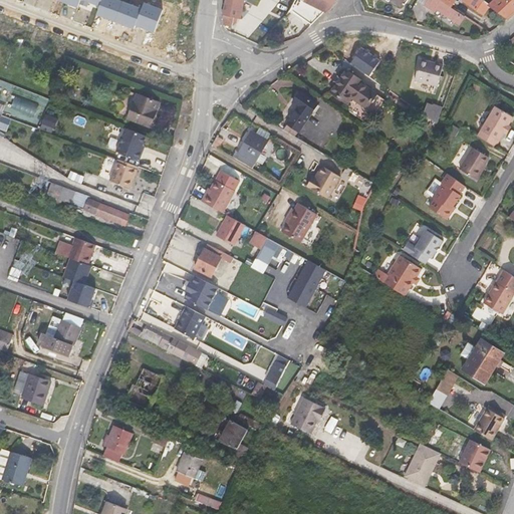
[(101,0),(100,6),(97,14),(115,21),(123,2),(117,0),(101,0)]
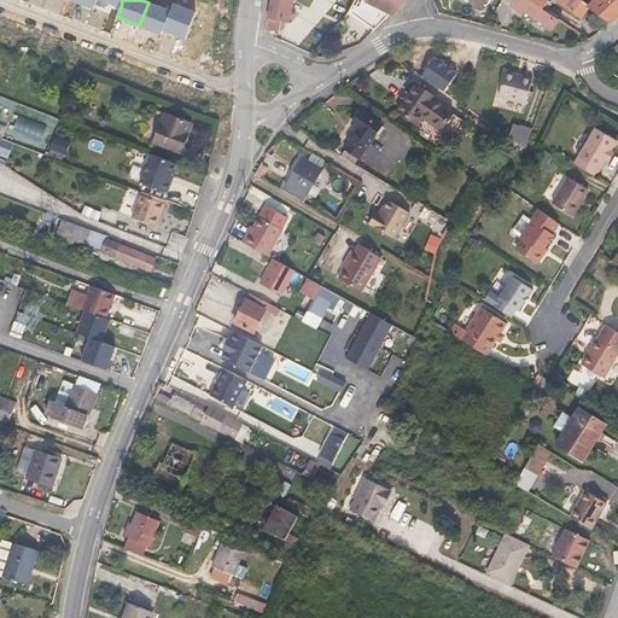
[(293,0),(270,0),(268,17),(269,29),(279,31),(280,27),(283,21),(289,23),(293,0)]
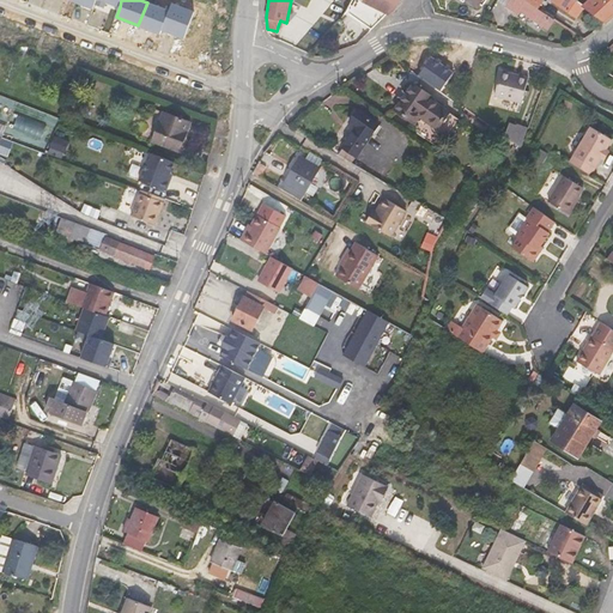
[(360,0),(352,0),(347,11),(354,17),(363,1),(360,0)]
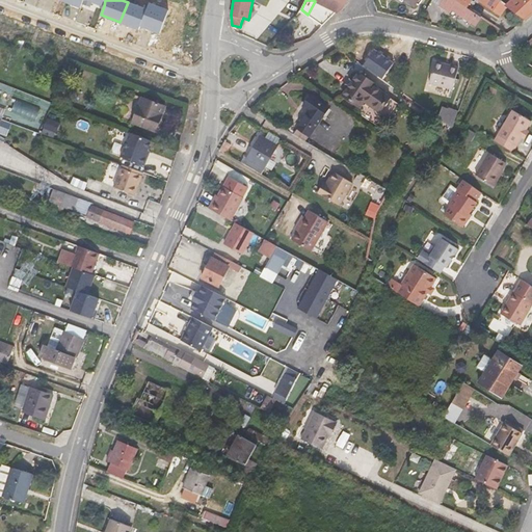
[(345,0),(315,0),(315,1),(308,15),(322,25),(341,7),(345,0)]
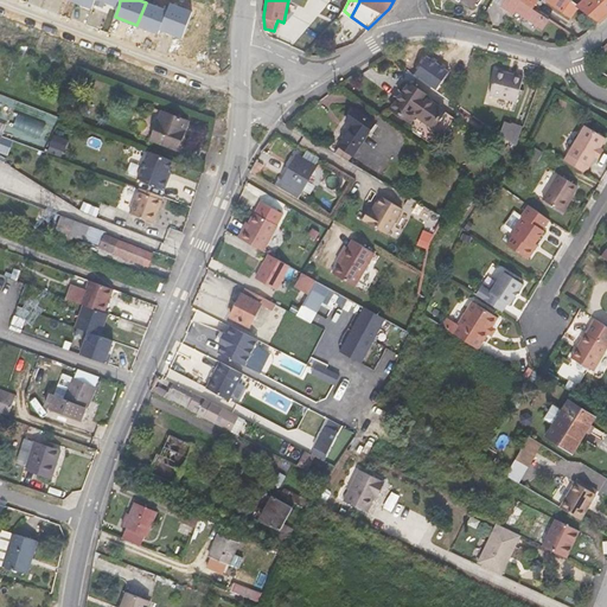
[(522,0),(506,0),(503,7),(513,14),(516,11),(543,29),(549,19),(534,7),(522,0)]
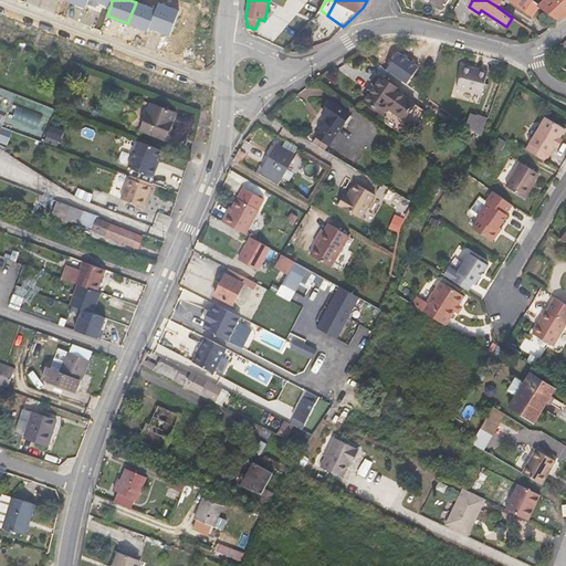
[(532,17),(540,7),(538,6),(531,0),(510,0),(510,1),(532,17)]
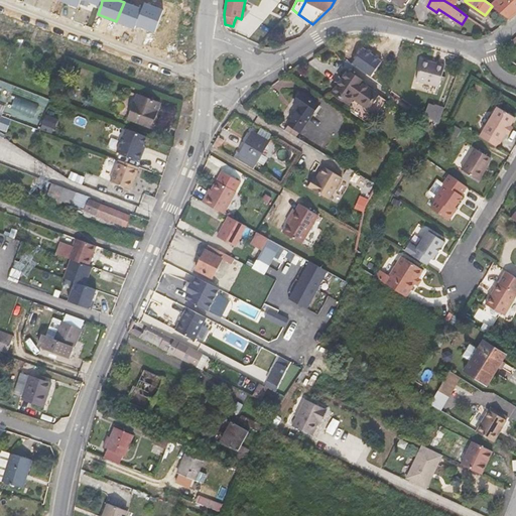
[(492,6),(511,19),(515,14),(515,0),(495,0),(491,5),(492,6)]
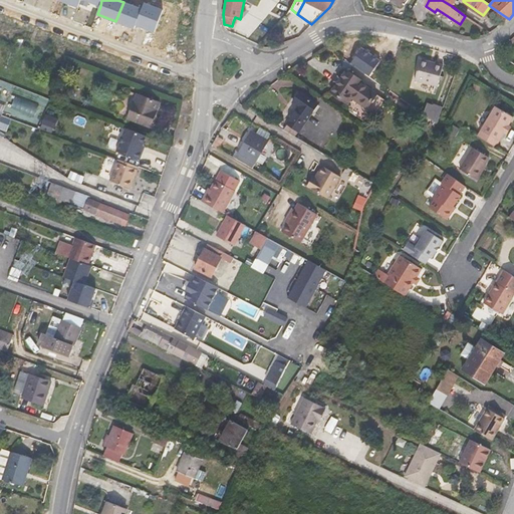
[(123,2),(115,21),(135,28),(136,25),(142,9),(123,2)]
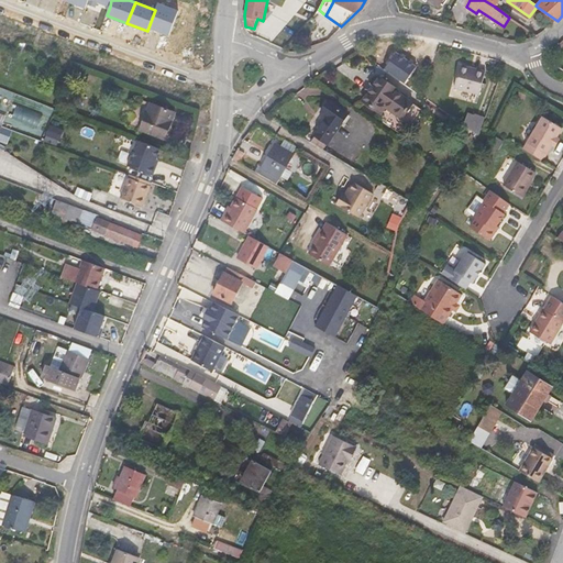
[(155,10),(148,28),(169,35),(178,11),(158,3),(155,10)]
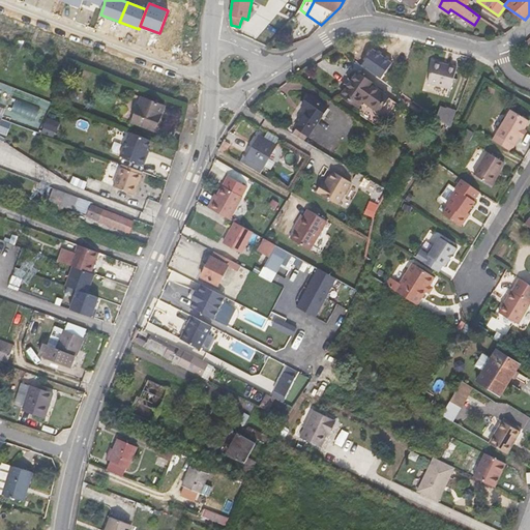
[(457,67),(434,61),(429,81),(451,87),(457,67)]
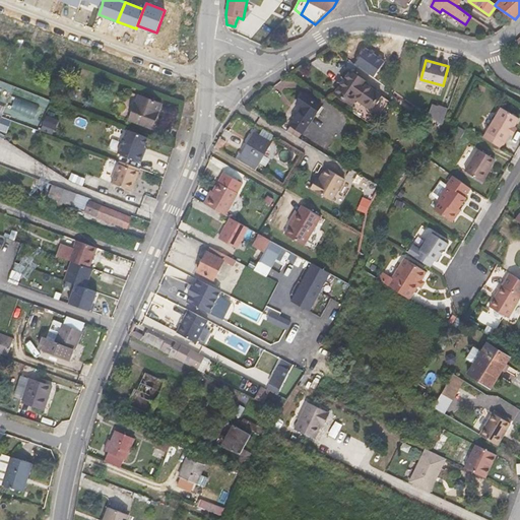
[(368,81),(350,71),(335,93),(352,106),(356,100),(372,110),(382,94),(367,84),(368,81)]
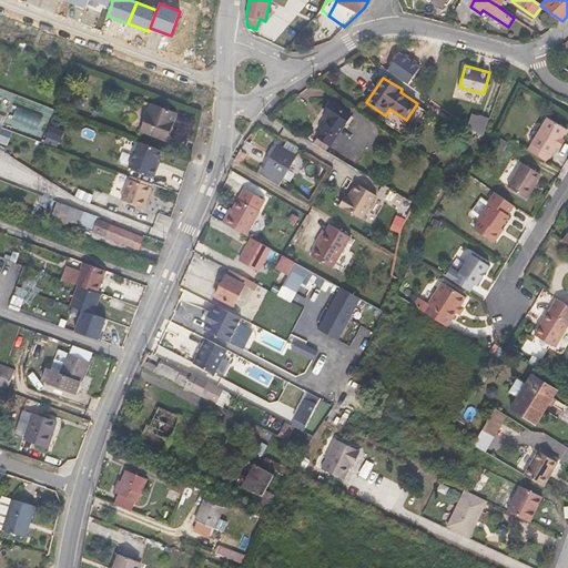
[(480,99),(482,93),(463,90),(462,94),(480,99)]
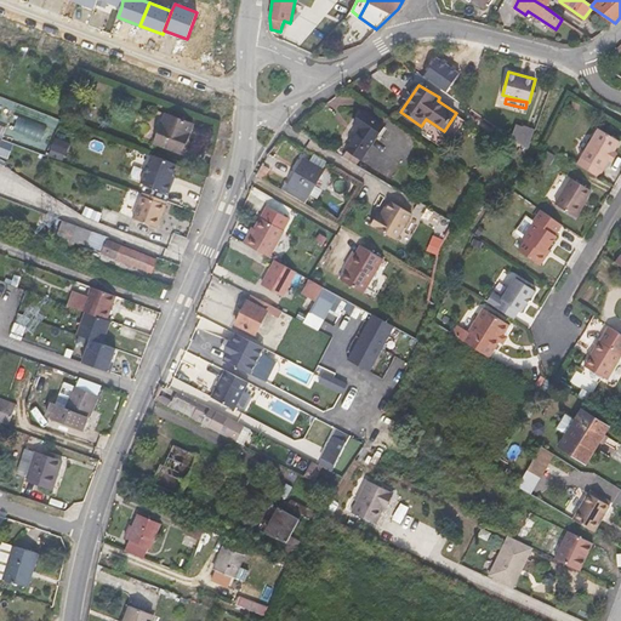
[(385,126),(363,110),(354,124),(362,129),(347,148),(362,159),(375,140),(375,138),(385,126)]
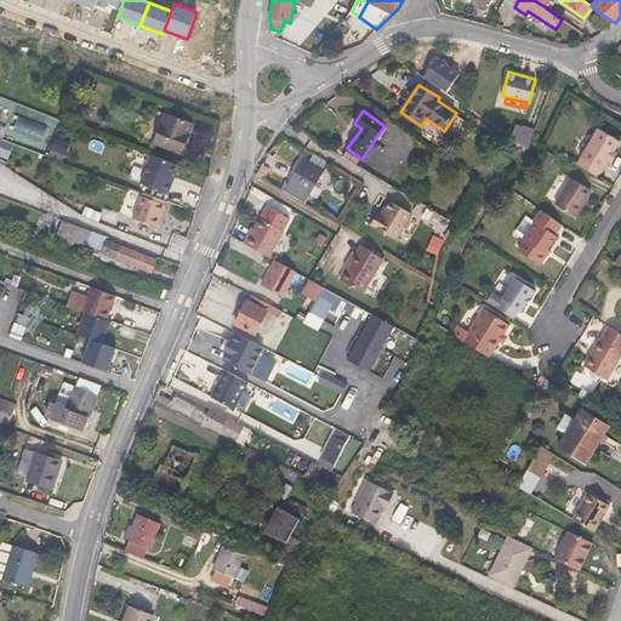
[(154,143),(182,154),(193,125),(166,114),(154,143)]
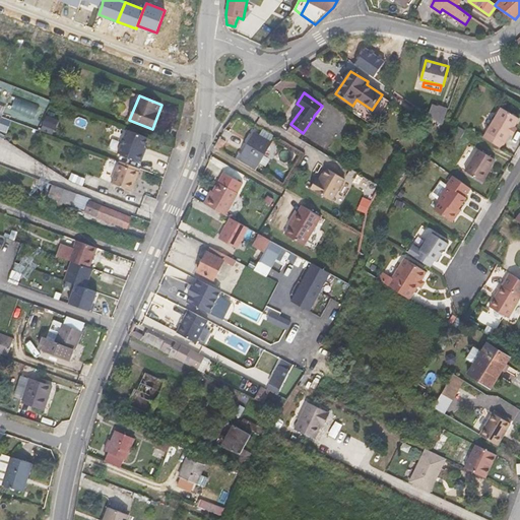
[(430,114),(443,124),(449,108),(440,105),(440,106),(434,104),(430,114)]
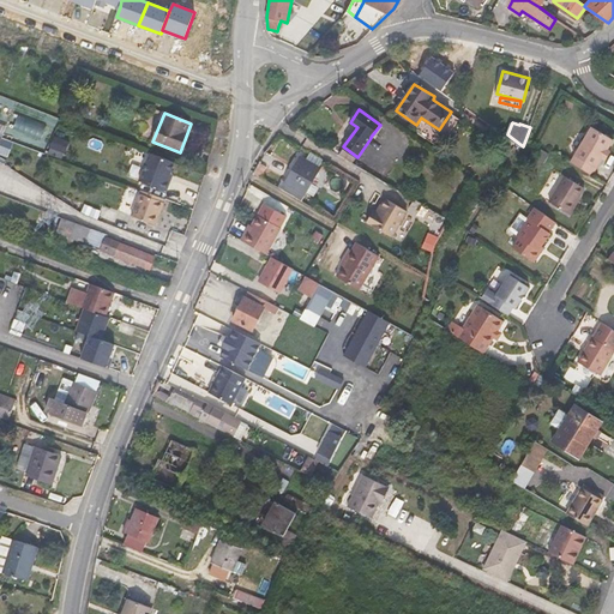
[(571,161),(593,174),(596,167),(602,158),(608,148),(613,139),(593,126),(571,161)]
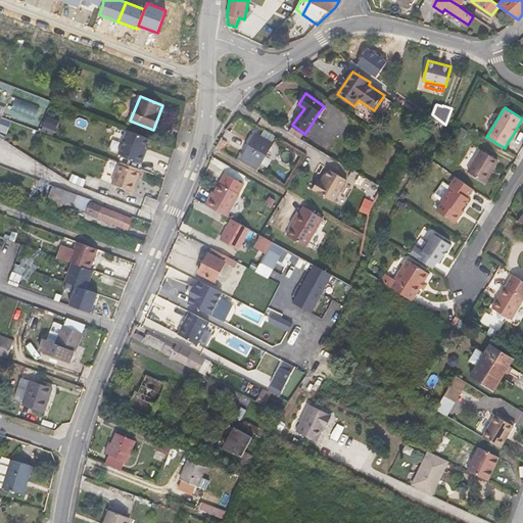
[(53,136),(58,122),(46,117),(41,133),(53,136)]
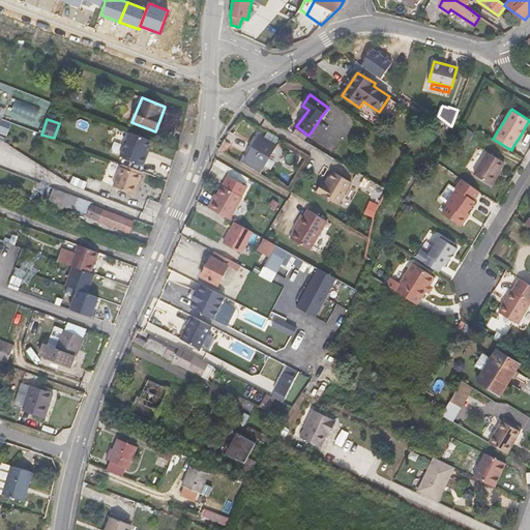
[(151,140),(129,131),(121,154),(145,163),(148,154),(146,153),(148,148),(151,140)]
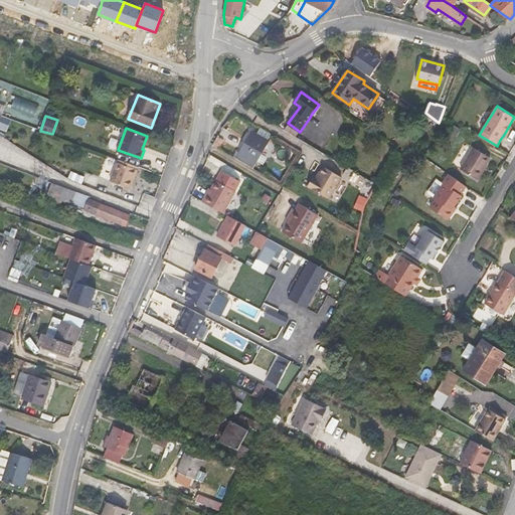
[(269,141),(252,132),(239,153),(255,163),(269,141)]
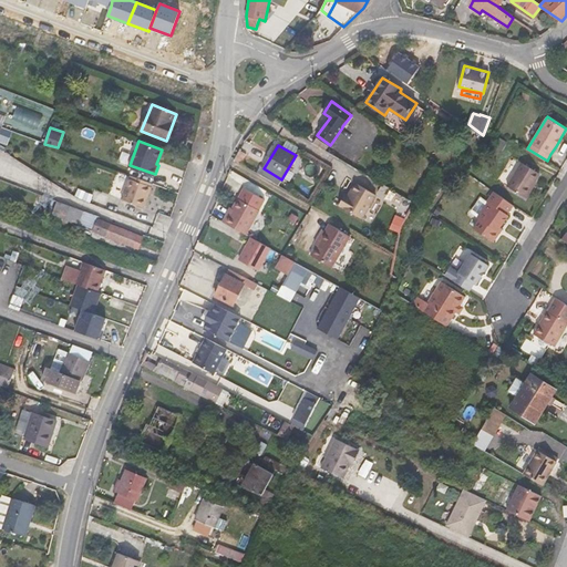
[(525,197),(534,183),(540,174),(522,163),(507,186),(525,197)]
